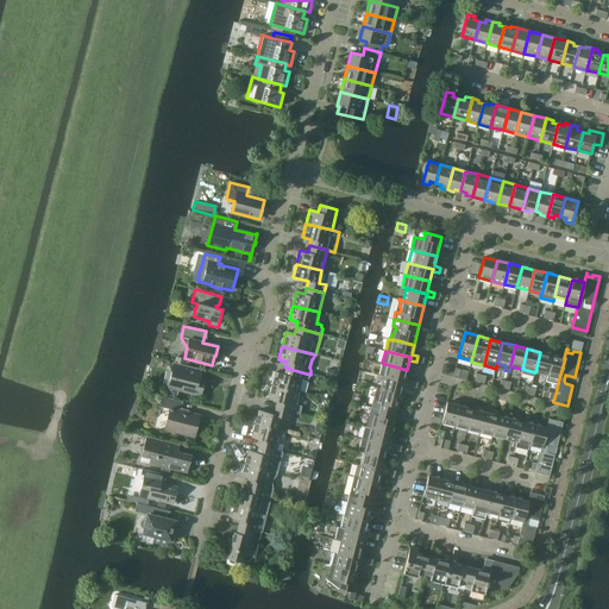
[(547,376),(552,355),(540,352),(535,372),(547,376)]
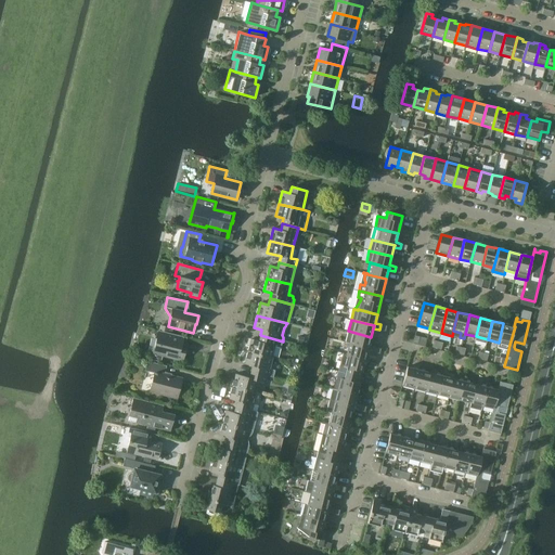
[(515,326),(514,326),(503,323),(499,343),(510,345),(515,326)]
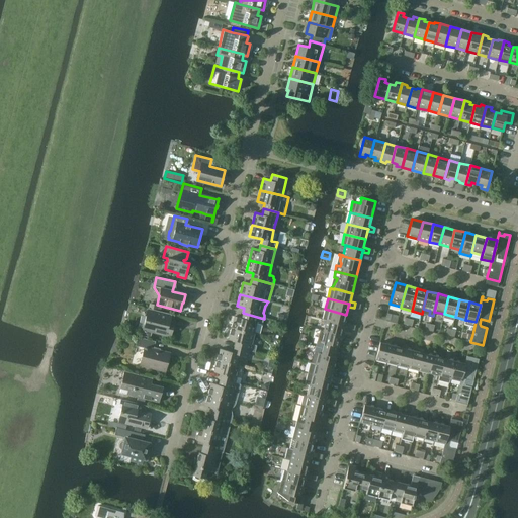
[(143,329),(142,335),(150,338),(152,332),(170,337),(174,323),(169,321),(171,314),(161,312),(159,311),(149,309),(143,329)]
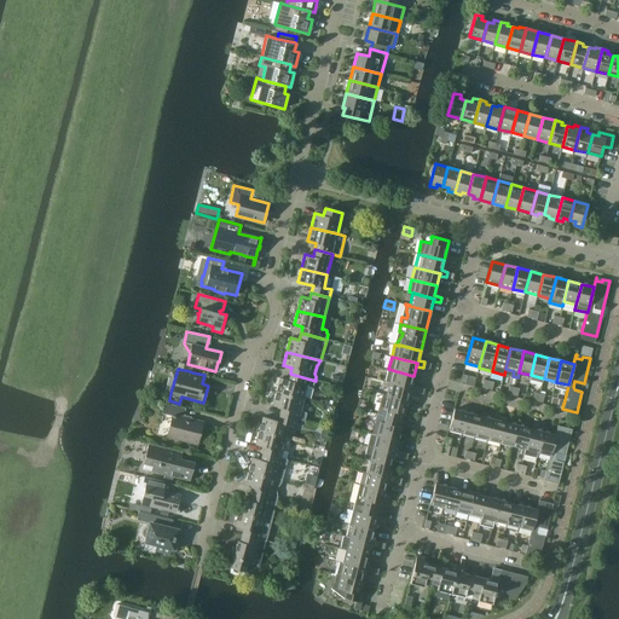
[(411,386),(414,376),(388,369),(385,382),(389,383),(411,388),(410,391),(417,393),(418,387),(411,386)]
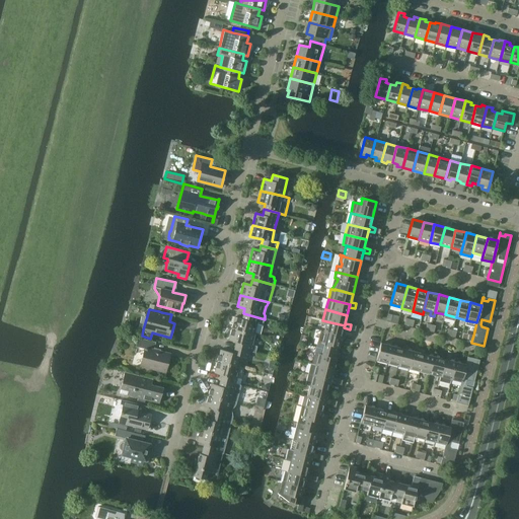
[(261,336),(265,319),(243,313),(242,319),(235,317),(232,328),(261,336)]
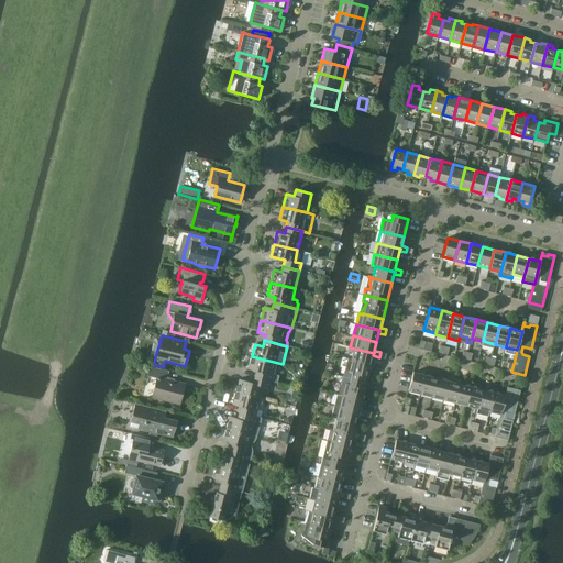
[(371,365),(373,355),(374,353),(354,349),(352,360),(371,365)]
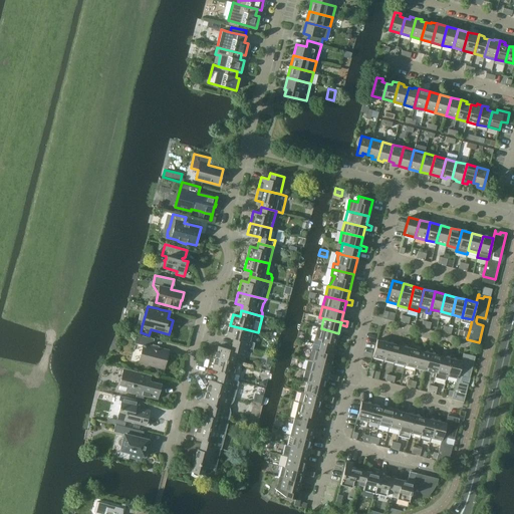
[(258,332),(230,325),(227,336),(234,338),(233,343),(248,347),(253,349),(258,332)]
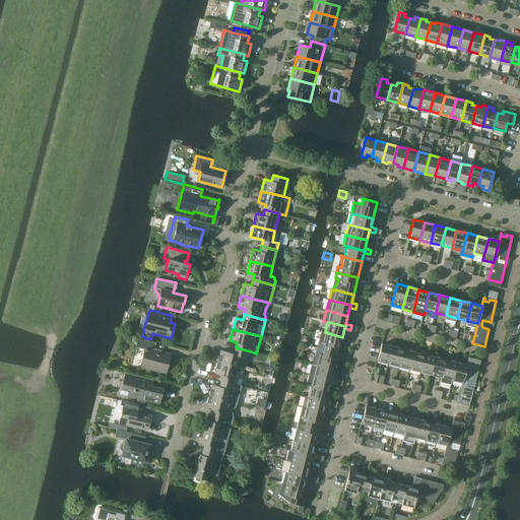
[(338,353),(342,337),(325,332),(321,331),(322,332),(322,334),(322,336),(322,337),(323,339),(322,341),(319,340),(317,347),(338,353)]
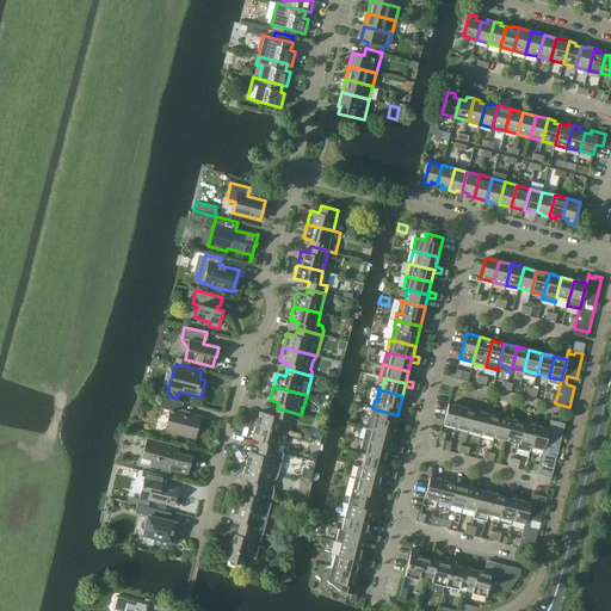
[(195,438),(197,430),(198,427),(198,425),(199,418),(180,412),(183,403),(162,397),(160,408),(171,411),(166,431),(195,438)]
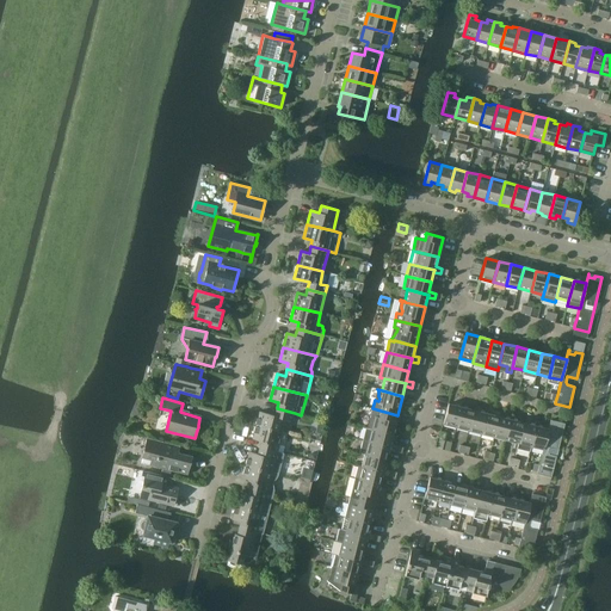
[(456,429),(462,407),(449,403),(443,425),(456,429)]
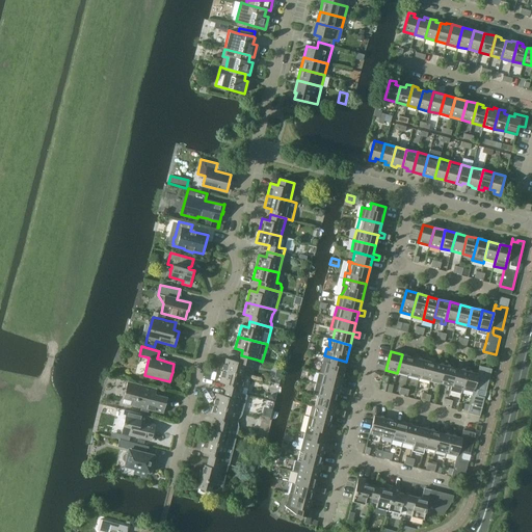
[(408,375),(413,357),(402,354),(397,373),(408,375)]
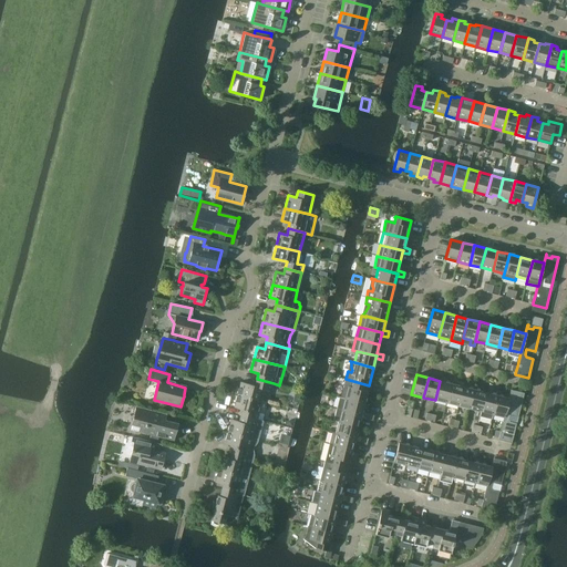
[(271,391),(274,383),(257,379),(255,385),(240,382),(237,394),(261,401),(265,389),(271,391)]
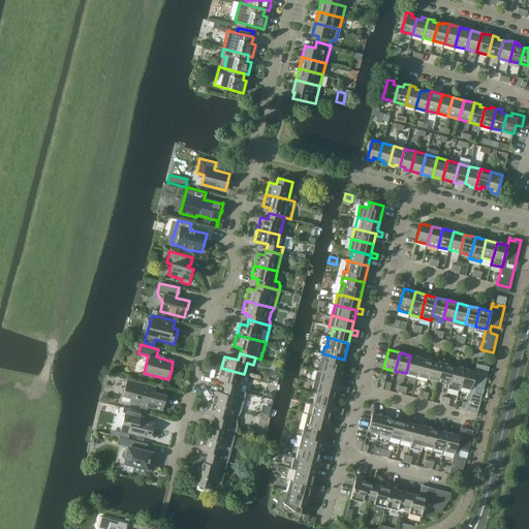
[(340,376),(344,360),(322,353),(320,362),(324,363),(323,365),(322,366),(321,367),(320,369),(319,371),(318,370),(318,371),(340,376)]
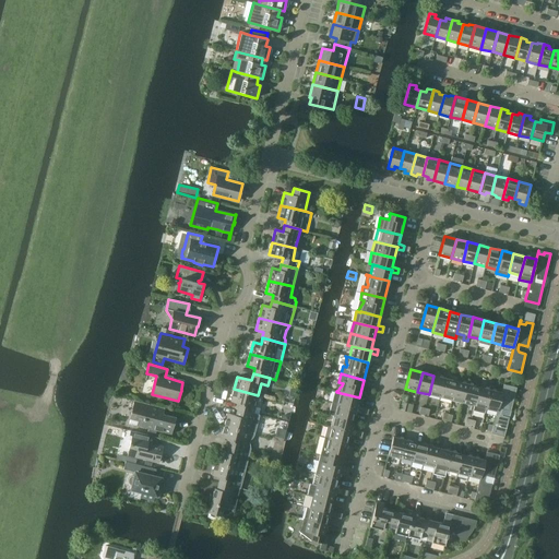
[(440,397),(445,378),(433,376),(429,394),(440,397)]
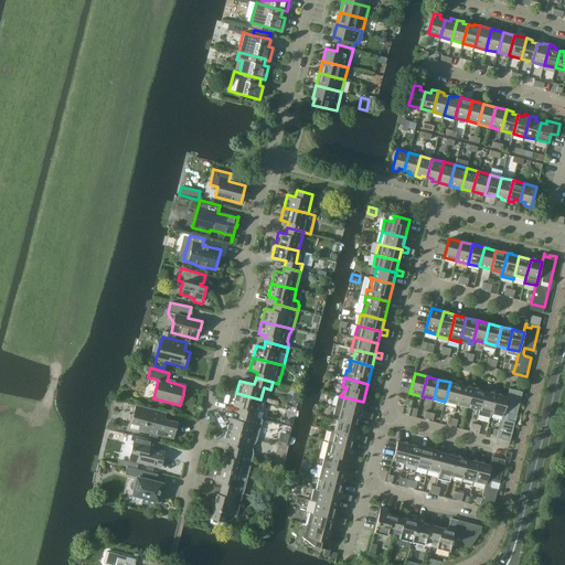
[(457,405),(461,385),(450,382),(445,402),(457,405)]
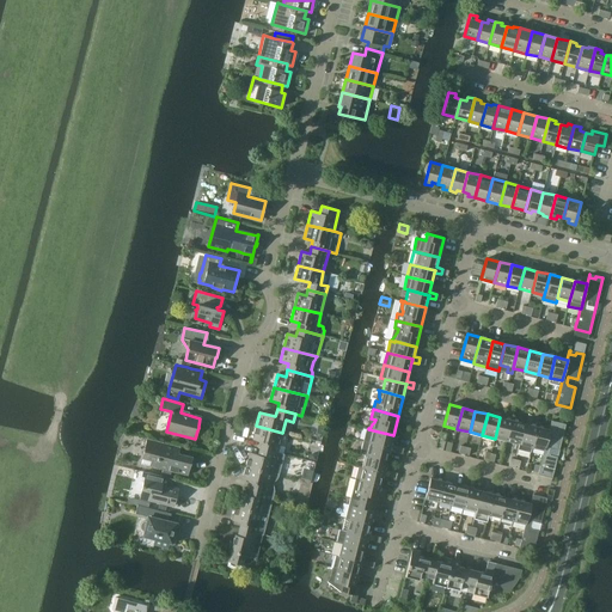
[(507,441),(512,421),(500,417),(495,439),(507,441)]
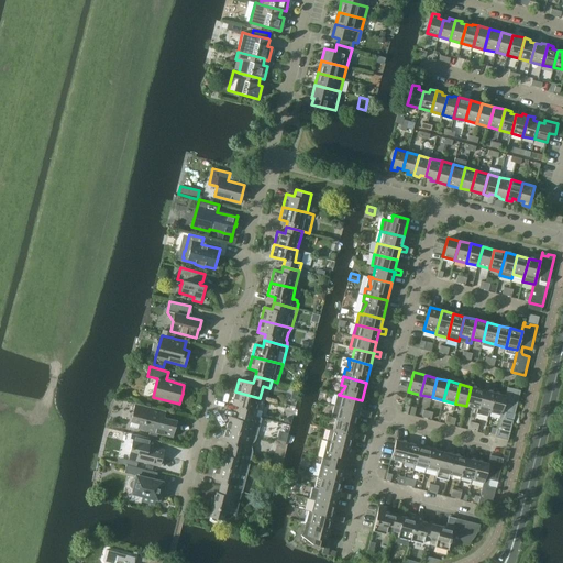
[(478,409),(483,389),(471,387),(466,406),(478,409)]
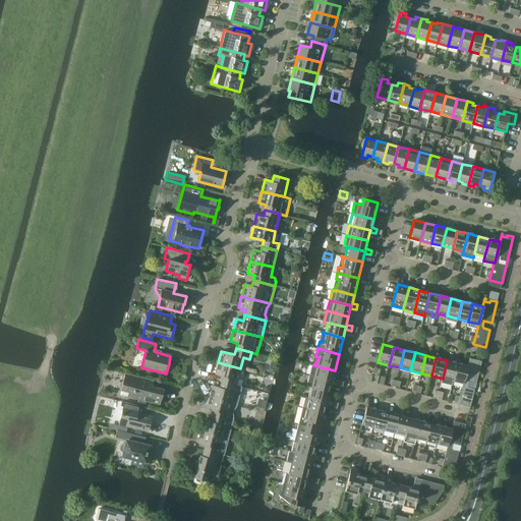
[(469,358),(467,366),(468,366),(463,384),(460,397),(458,403),(458,404),(470,407),(481,361),(475,359),(474,362),(469,361),(470,358),(469,358)]
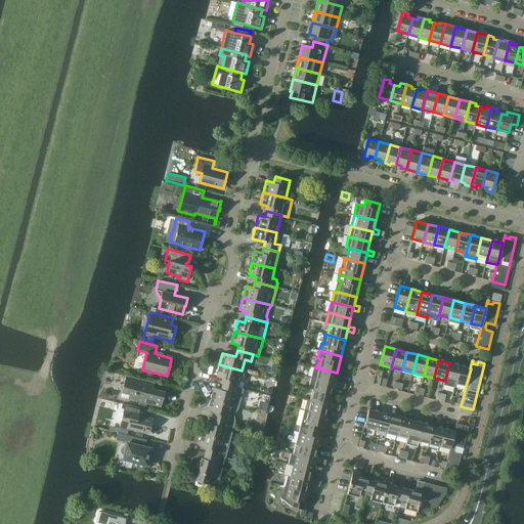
[(455,383),(460,365),(449,362),(445,381),(455,383)]
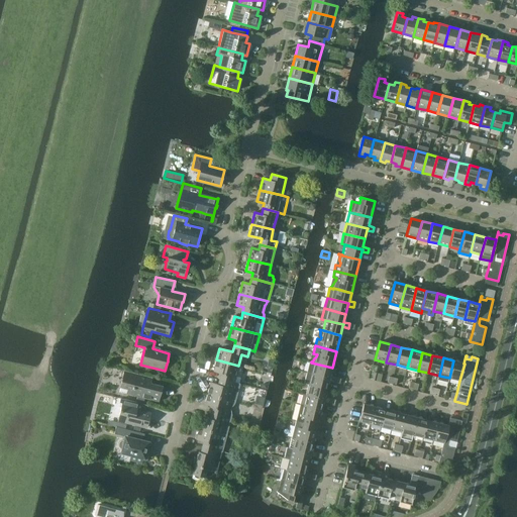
[(234,383),(238,366),(216,359),(214,372),(220,374),(219,379),(234,383)]
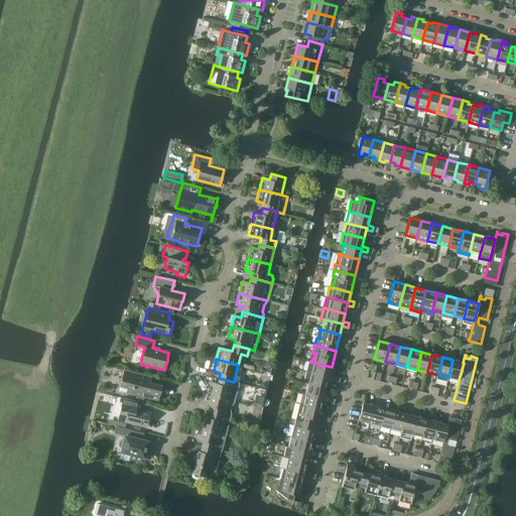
[(464,363),(463,363),(453,360),(448,377),(459,380),(464,363)]
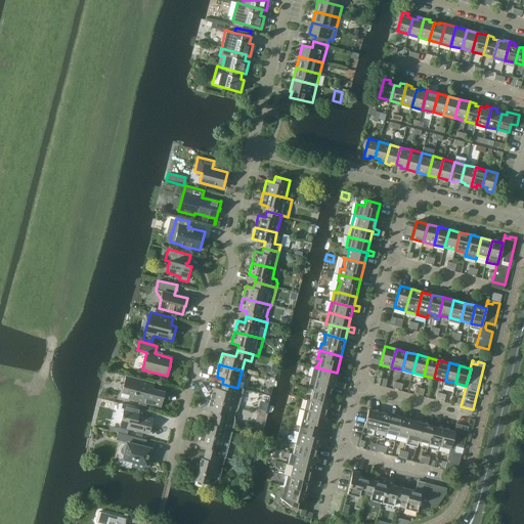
[(337,373),(315,367),(313,366),(311,378),(334,384),(334,386),(339,387),(340,383),(335,381),(337,373)]
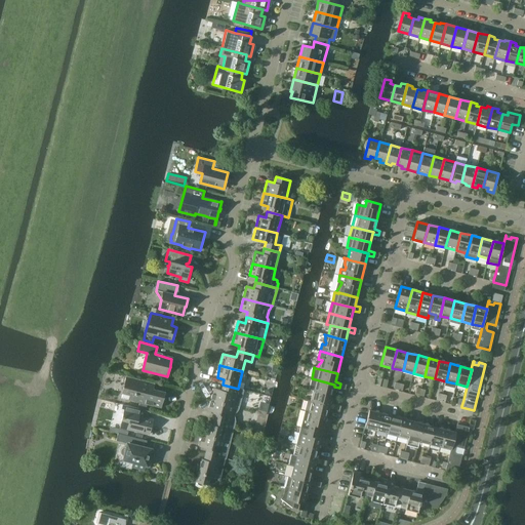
[(148,405),(161,408),(165,394),(153,391),(155,384),(126,376),(121,398),(139,403),(148,405)]
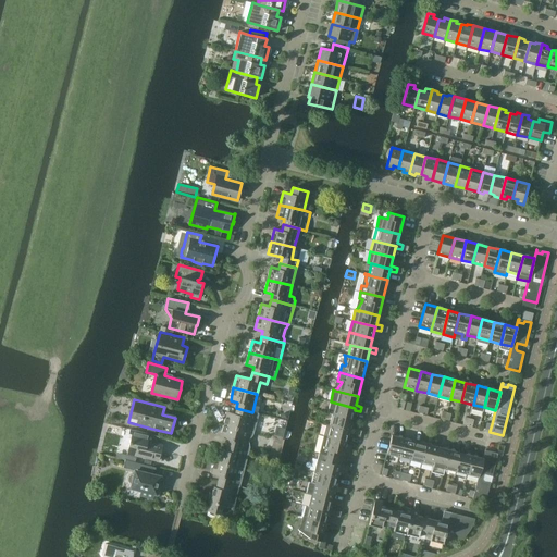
[(351,419),(355,410),(355,408),(331,401),(327,412),(333,415),(351,419)]
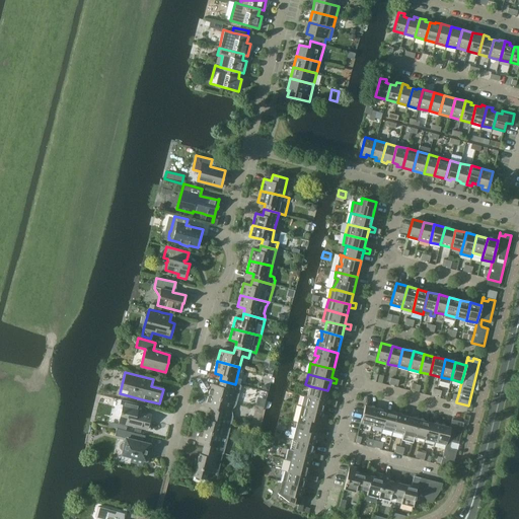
[(241,385),(235,384),(220,380),(219,385),(212,384),(209,395),(236,402),(241,385)]
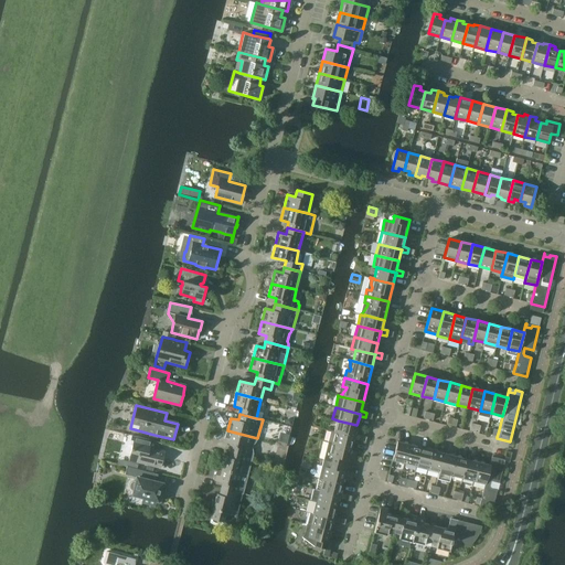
[(354,434),(356,425),(338,420),(334,432),(354,437),(353,439),(360,440),(361,436),(354,434)]
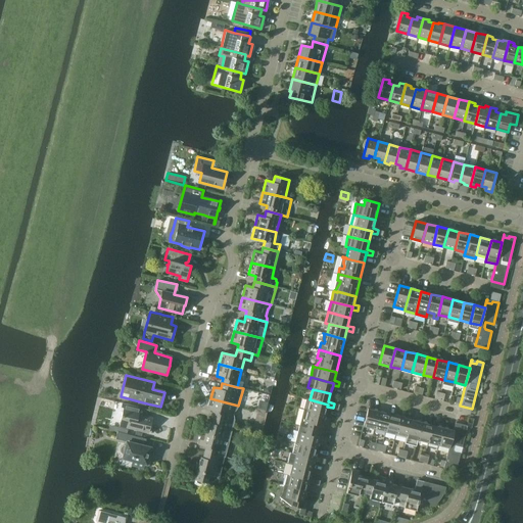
[(234,423),(238,406),(210,398),(207,410),(215,412),(212,418),(234,423)]
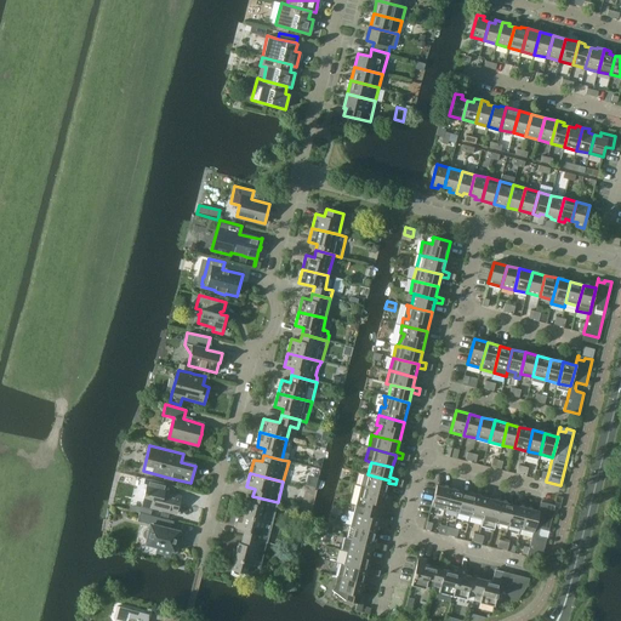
[(386,493),(388,483),(389,480),(368,474),(364,473),(360,486),(386,493)]
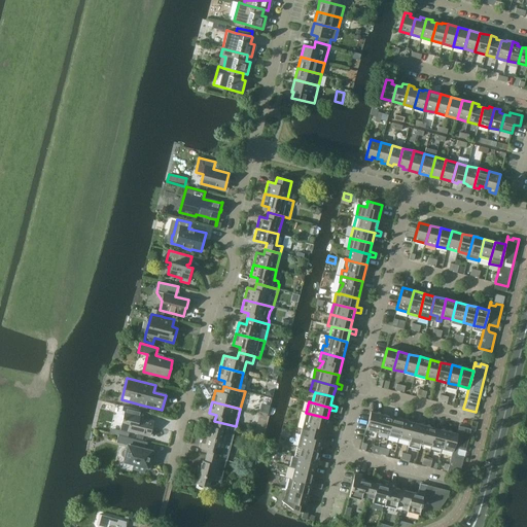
[(261,403),(259,413),(268,415),(270,406),(261,403)]
